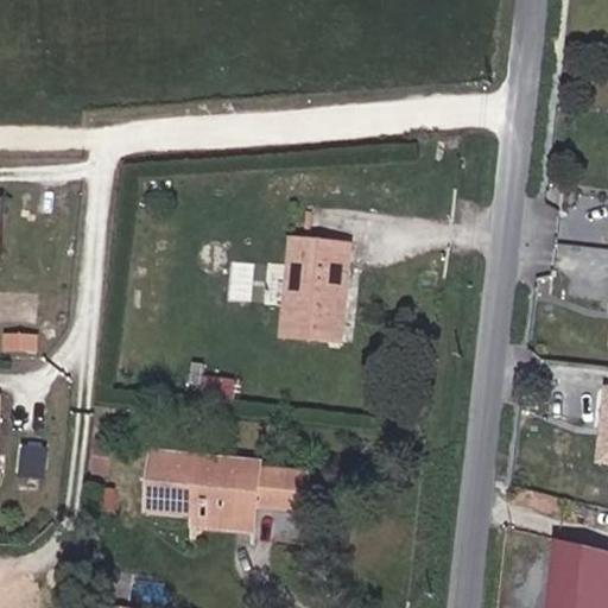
[(291,247),(287,287),(301,289),(304,248),(291,247)]
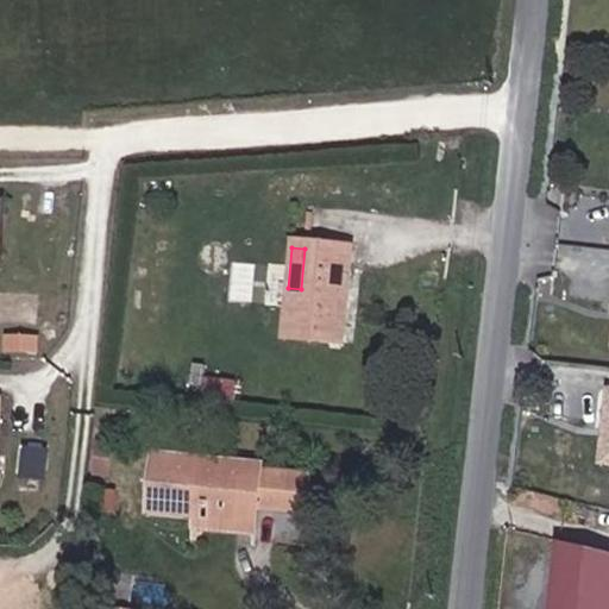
[(350,252),(305,249),(301,289),(288,288),(282,340),(341,345),(350,252)]
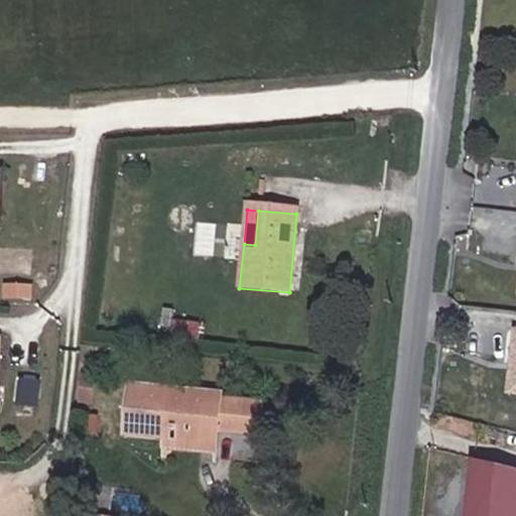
[(515,327),(510,327),(505,392),(515,393),(515,327)]
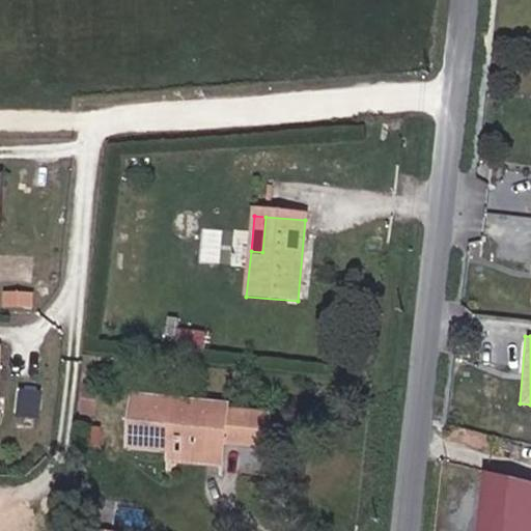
[(233,400),(136,390),(130,447),(171,451),(170,460),(227,466),(229,444),(274,448),(278,410),(233,406),(233,400)]
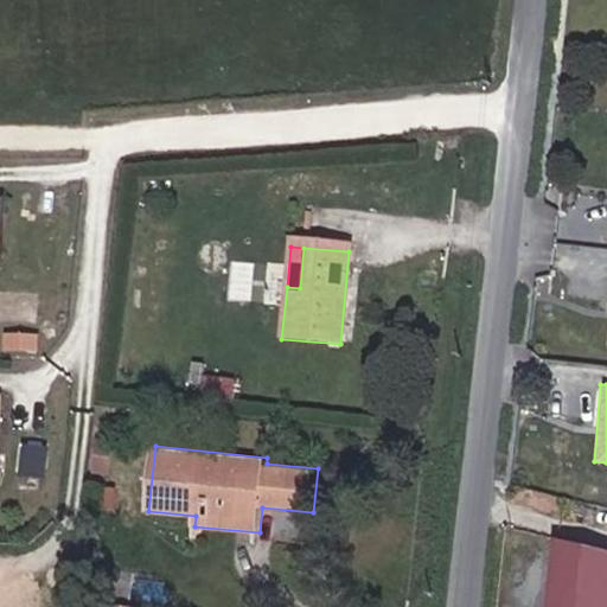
[(42,479),(45,449),(23,447),(19,477),(42,479)]
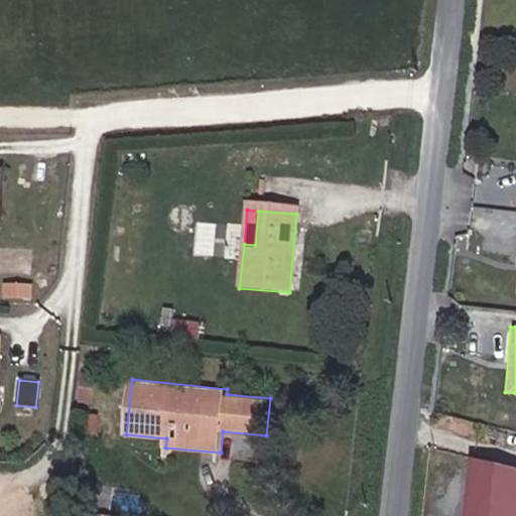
[(515,515),(515,466),(475,455),(467,515),(515,515)]
